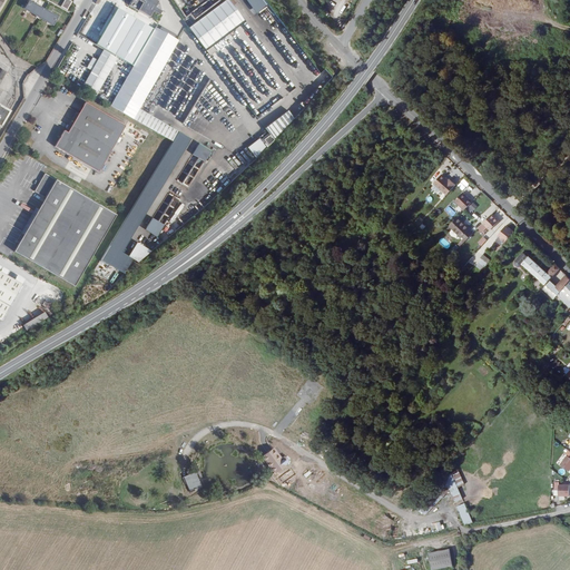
[(53,23),(58,16),(30,0),(26,8),(53,23)]
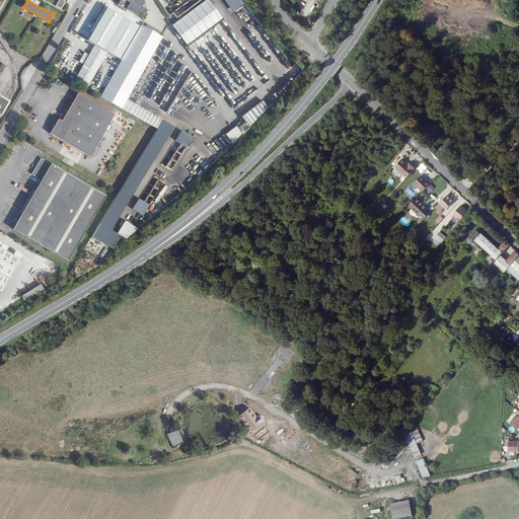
[(61,9),(66,1),(64,0),(59,0),(56,5),(61,9)]
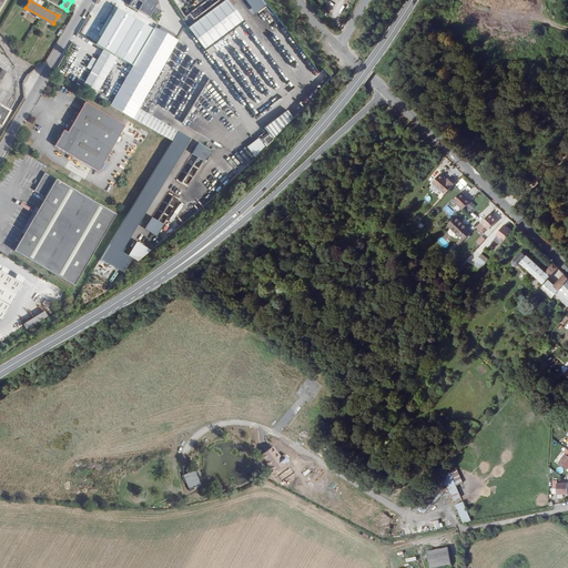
[(132,0),(131,4),(145,13),(152,0),(132,0)]
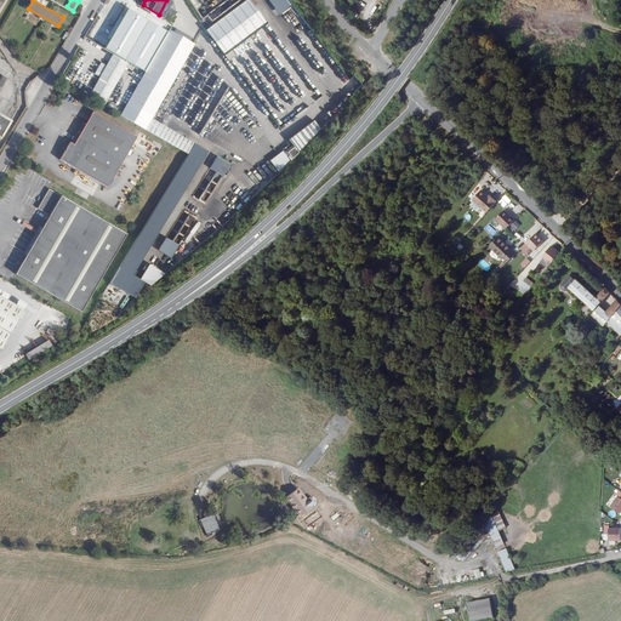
[(224,53),(272,22),(256,0),(241,0),(216,17),(220,22),(208,29),(224,53)]
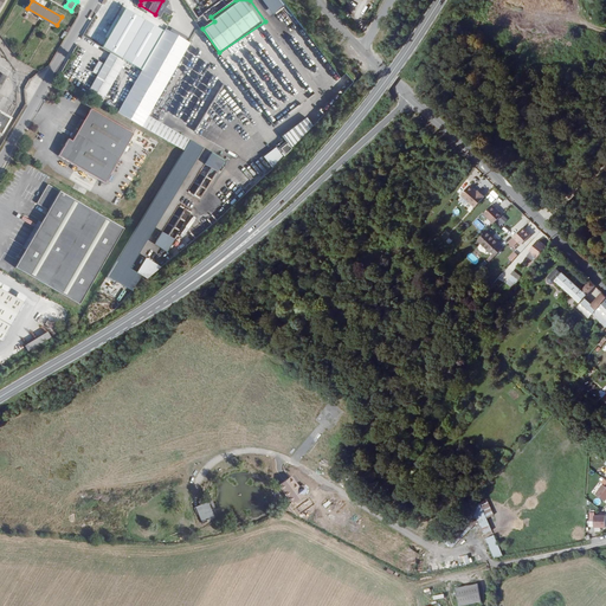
[(260,0),(271,15),(285,6),(281,0),(260,0)]
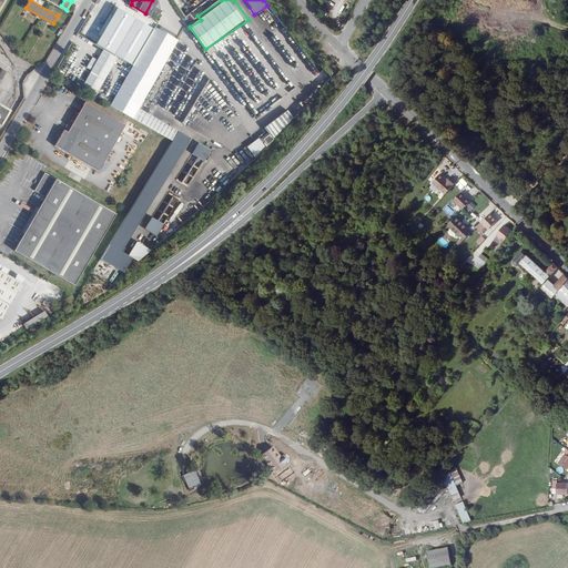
[(188,18),(194,23),(198,20),(192,13),(188,18)]
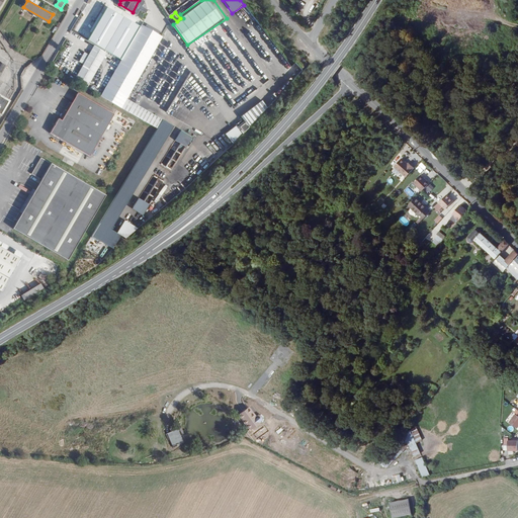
[(121,25),(110,19),(76,78),(87,85),(121,25)]
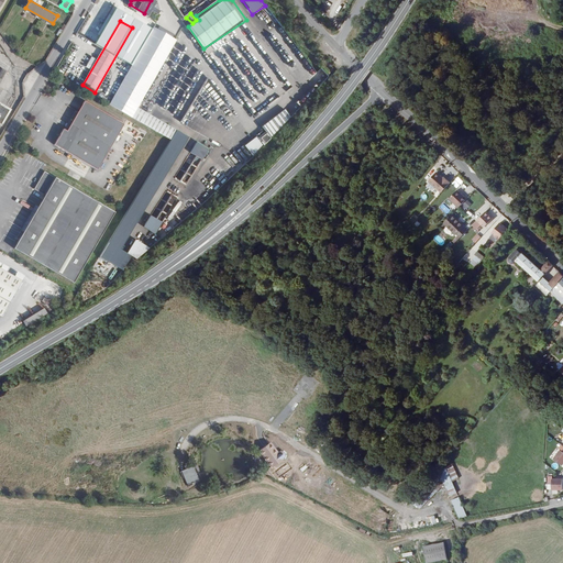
[(128,252),(187,133),(141,110),(177,37),(153,25),(111,108),(167,135),(105,260),(125,271),(132,256),(142,262),(148,246),(136,240),(130,253),(128,252)]
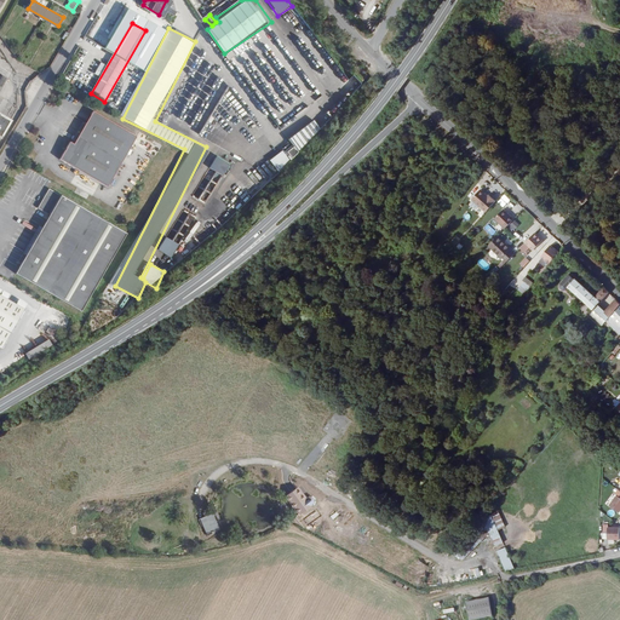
[(109,184),(137,133),(92,109),(85,121),(74,143),(70,141),(61,159),(109,184)]
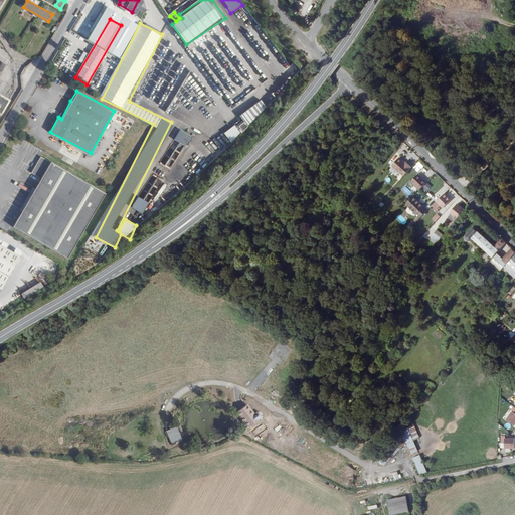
[(66,99),(58,117),(61,119),(70,101),(66,99)]
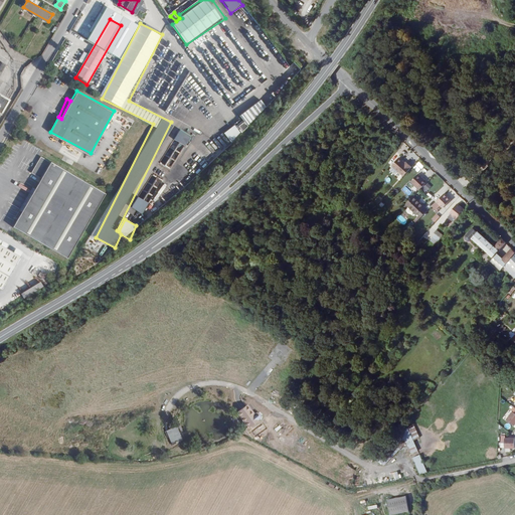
[(258,100),(235,115),(239,121),(232,126),(231,125),(221,133),(225,139),(266,111),(258,100)]
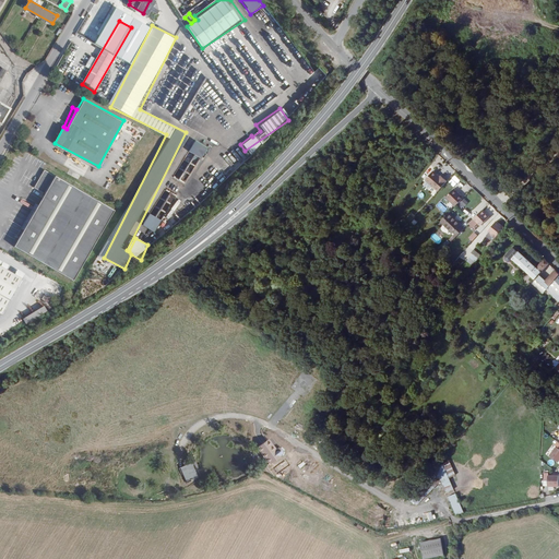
[(195,141),(190,152),(203,158),(209,147),(195,141)]
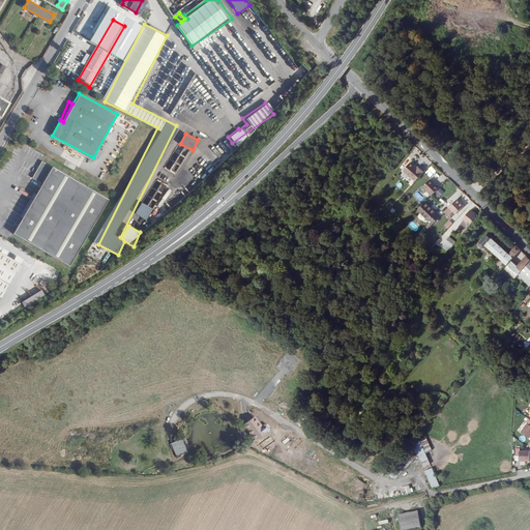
[(111,196),(43,160),(34,178),(43,183),(35,200),(93,230),(111,196)]
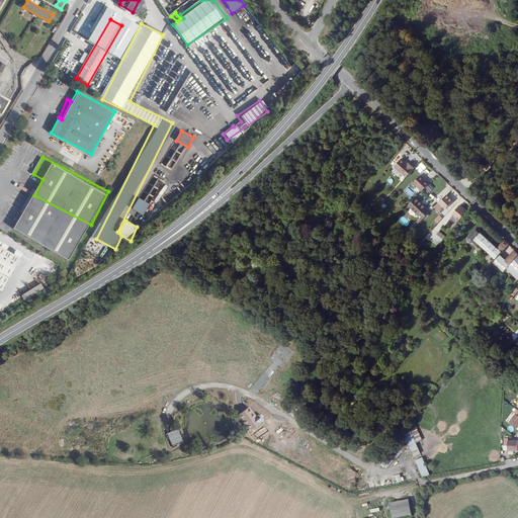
[(407,175),(415,165),(408,160),(408,162),(401,157),(395,166),(407,175)]
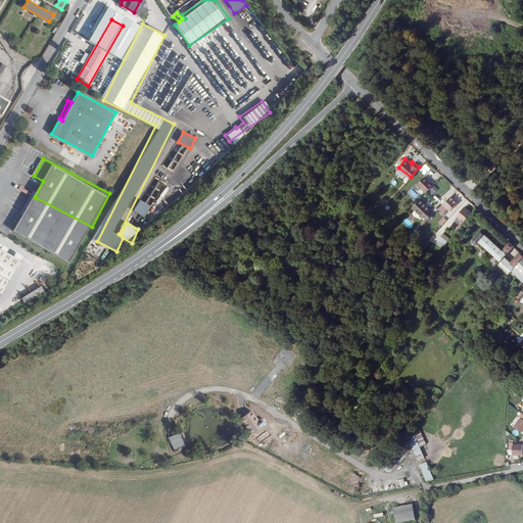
[(427,192),(434,183),(425,175),(418,184),(427,192)]
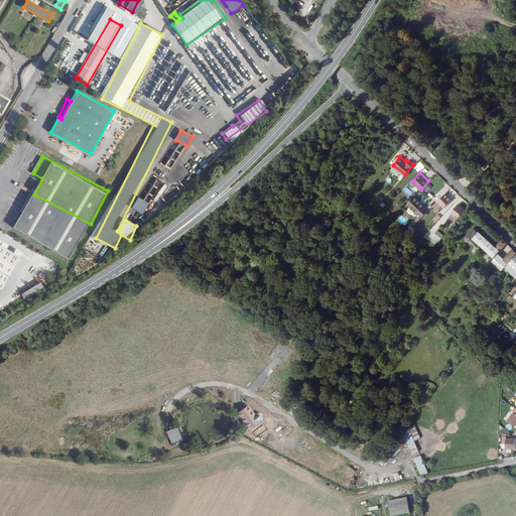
[(406,186),(402,189),(408,196),(412,192),(406,186)]
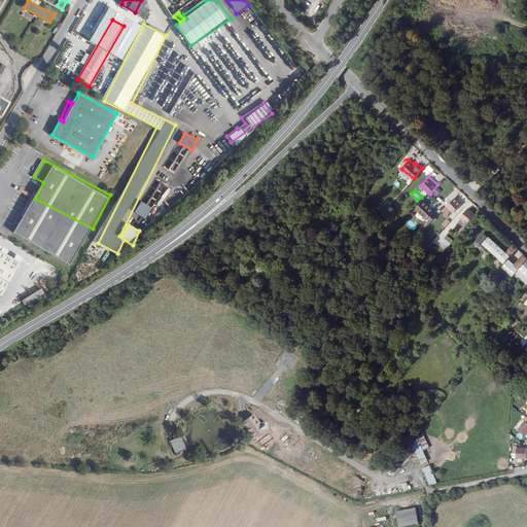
[(447,206),(454,212),(462,202),(455,197),(447,206)]
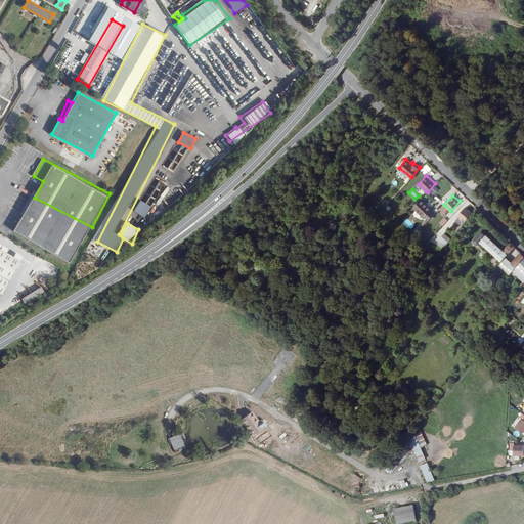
[(35,198),(20,224),(78,254),(92,227),(35,198)]
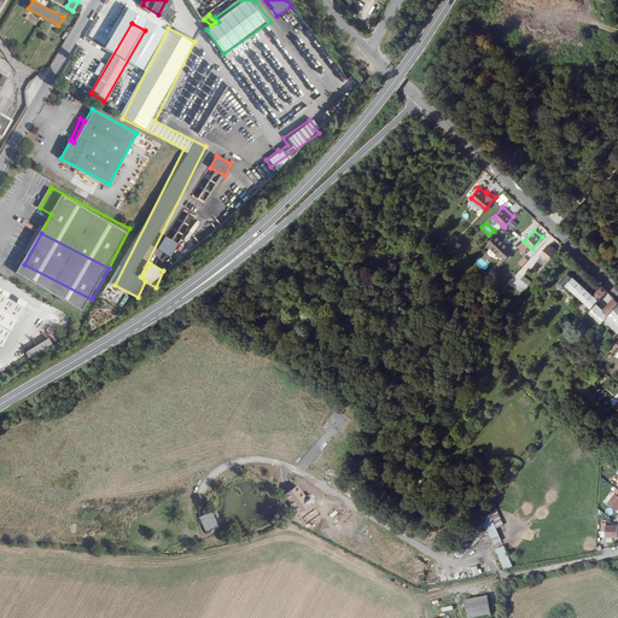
[(497,234),(489,245),(502,257),(503,256),(508,261),(514,252),(511,249),(512,248),(497,234)]
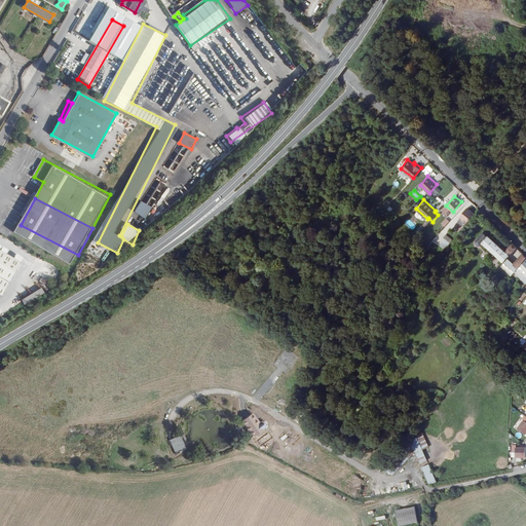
[(147,219),(153,208),(142,201),(135,212),(147,219)]
